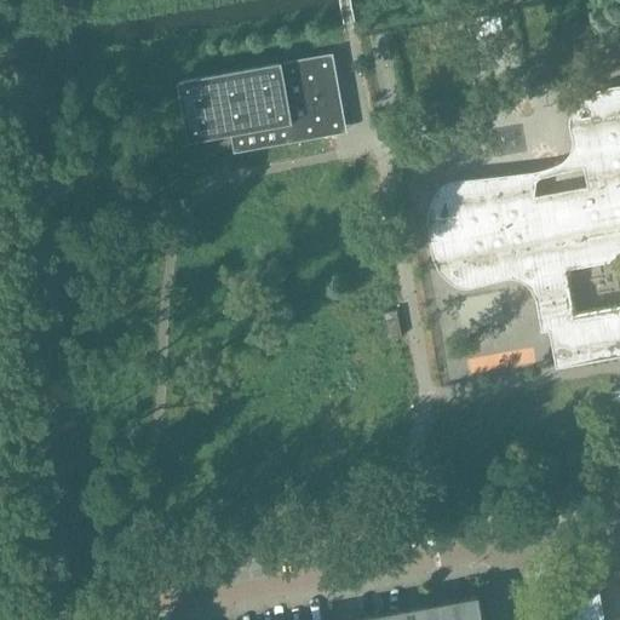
[(499,13),(476,17),(480,33),(503,29),(499,13)]
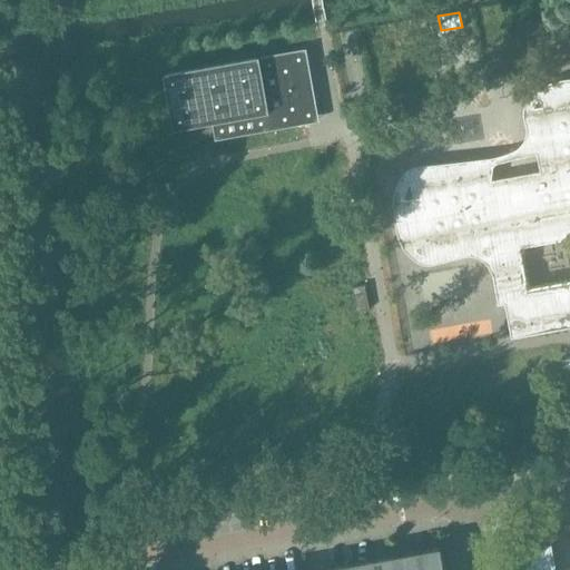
[(213,124),(215,140),(305,124),(303,107),(316,105),(306,49),(259,57),(164,75),(174,130),(213,124)]
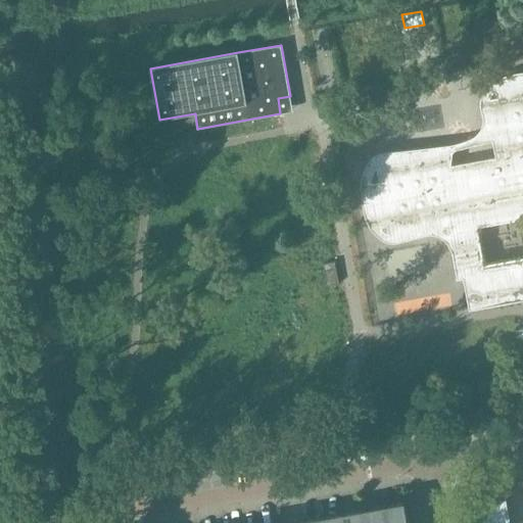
[(496,157),(452,165),(449,148),(376,160),(380,182),(368,184),(376,227),(388,225),(390,237),(447,227),(458,279),(464,278),(470,310),(522,299),(522,81),(495,86),(497,98),(486,100),(496,157)]
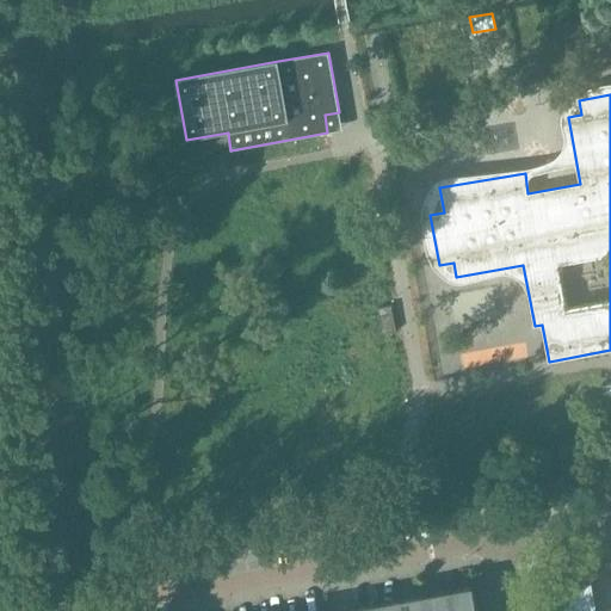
[(602,563),(587,566),(593,593),(606,591),(602,563)]
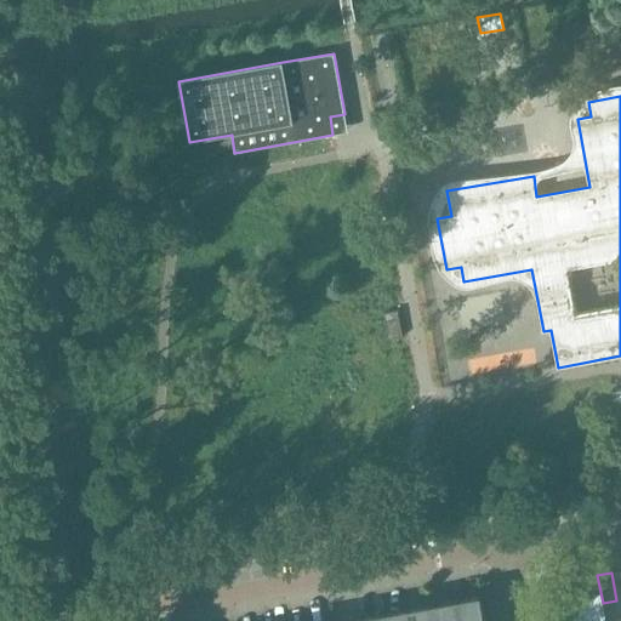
[(605,620),(603,603),(597,575),(597,574),(579,577),(581,592),(560,596),(564,620),(605,620)]
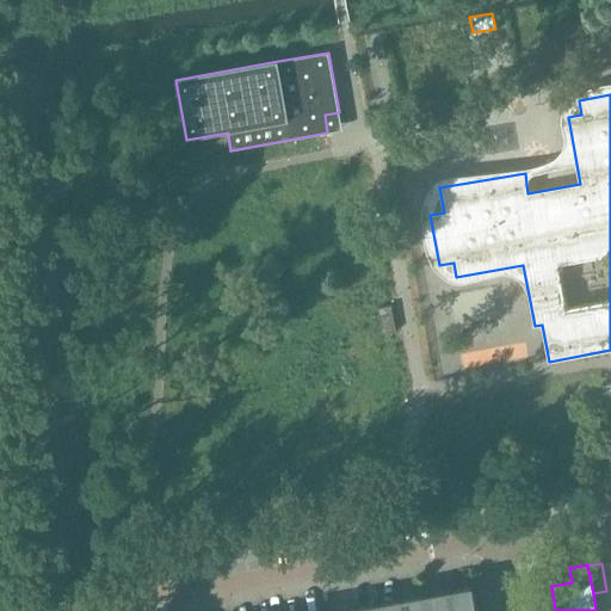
[(569,568),(549,572),(551,586),(572,582),(569,568)]
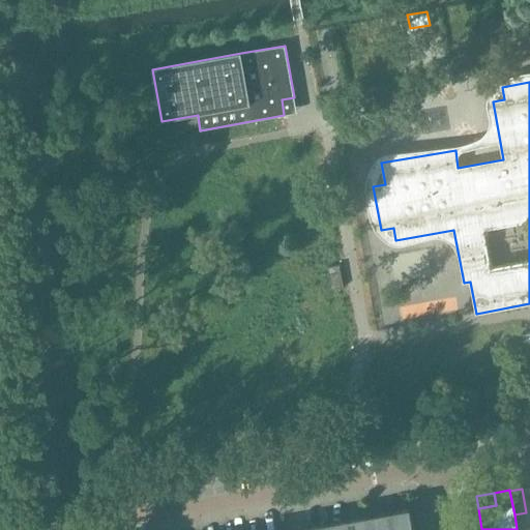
[(413,529),(410,509),(389,512),(392,529),(413,529)]
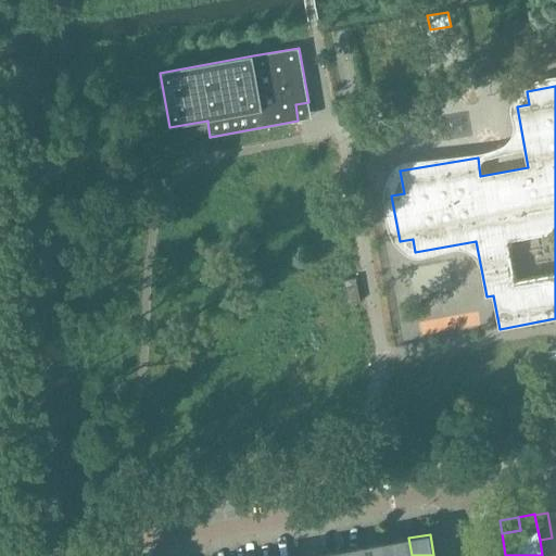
[(412,555),(408,538),(388,542),(389,555),(412,555)]
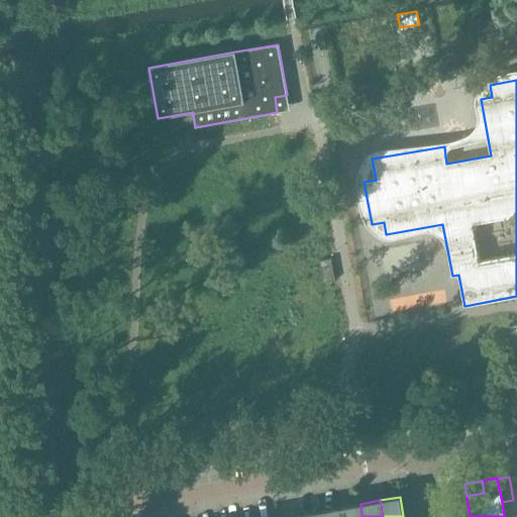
[(516,516),(513,500),(502,502),(504,516),(516,516)]
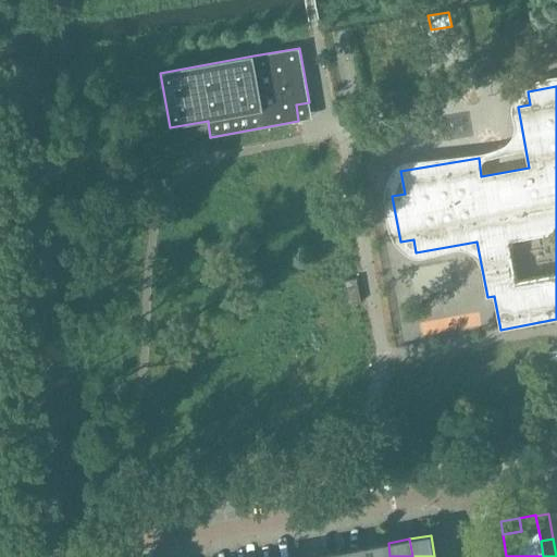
[(390,556),(388,543),(367,546),(368,556),(390,556)]
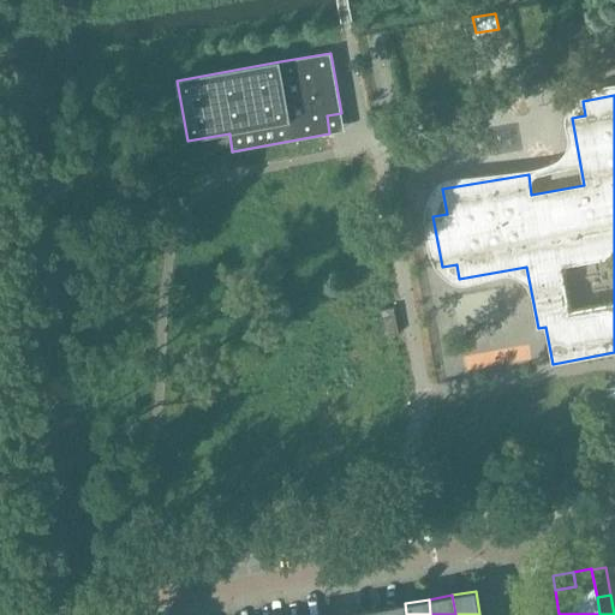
[(406,614),(405,603),(381,608),(381,614),(406,614)]
